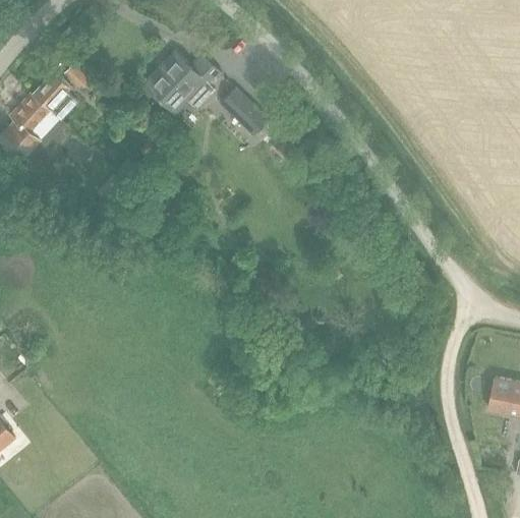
[(209,87),(219,74),(200,57),(190,67),(175,52),(165,62),(169,66),(149,88),(175,112),(185,122),(206,100),(195,91),(204,81),(209,87)]
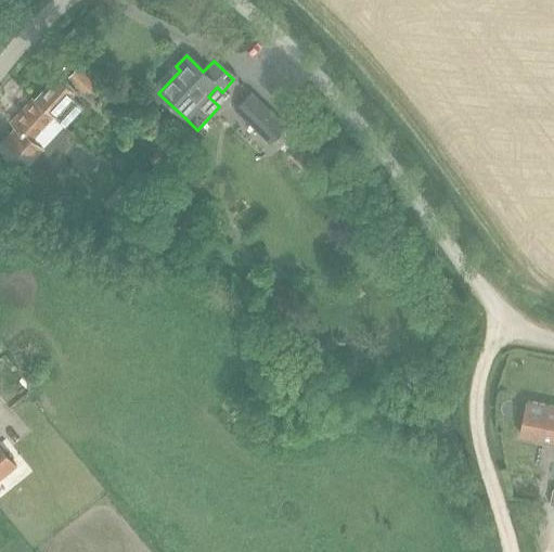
[(78,69),(68,80),(89,99),(99,89),(78,69)]
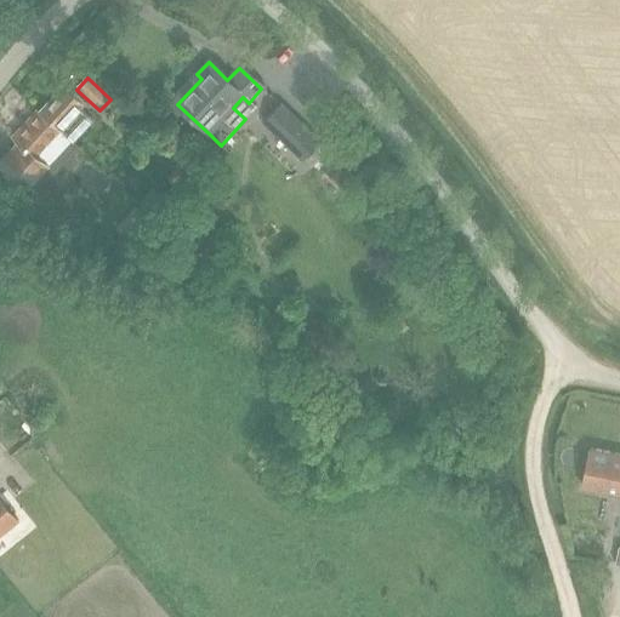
[(63,86),(39,113),(79,150),(80,149),(73,143),(91,124),(79,112),(84,106),(63,86)]
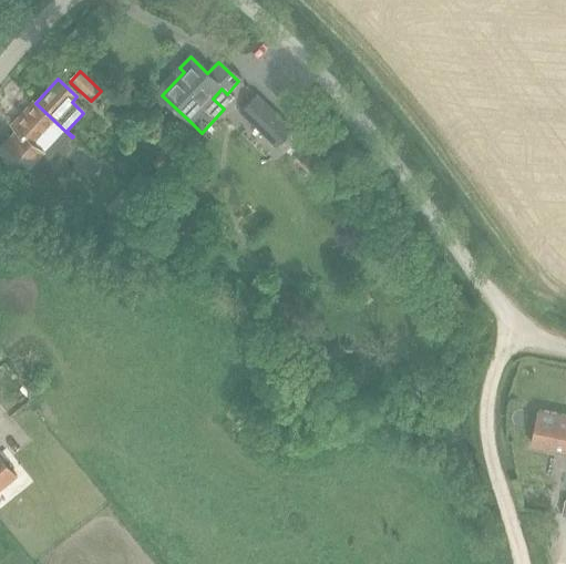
[(255,96),(239,113),(265,137),(277,149),(291,132),(280,121),(255,96)]
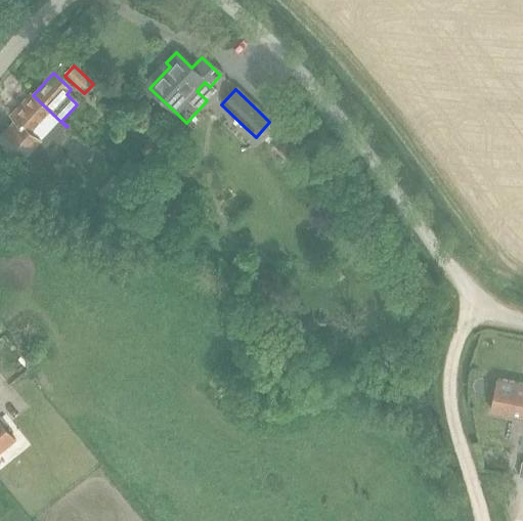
[(0,139),(22,160),(30,166),(23,174),(32,183),(44,171),(35,162),(67,127),(33,95),(32,96),(32,95),(11,117),(16,122),(0,139)]
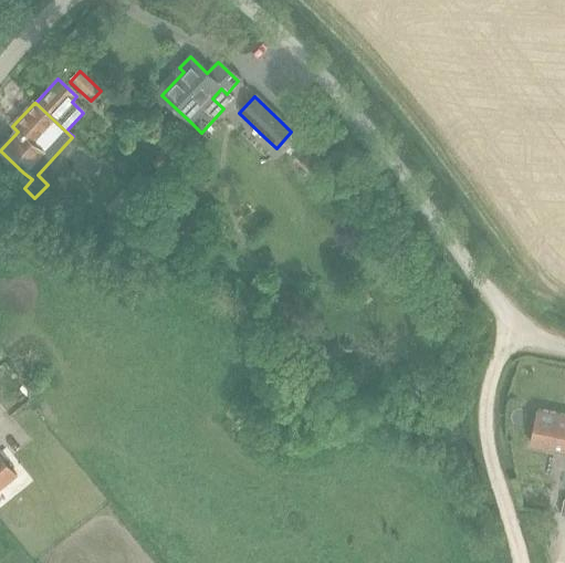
[(138,177),(127,188),(139,200),(150,189),(138,177)]
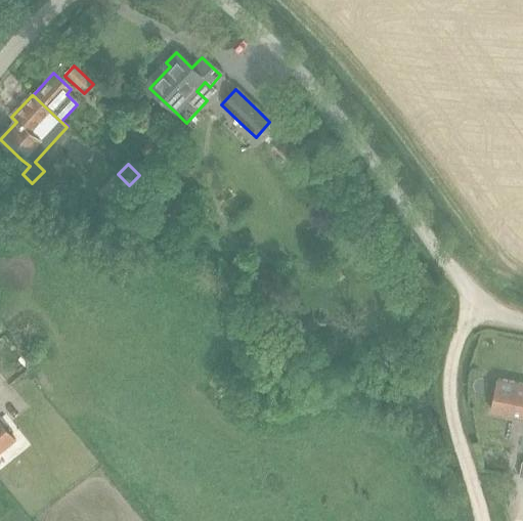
[(157,196),(148,208),(160,216),(168,204),(157,196)]
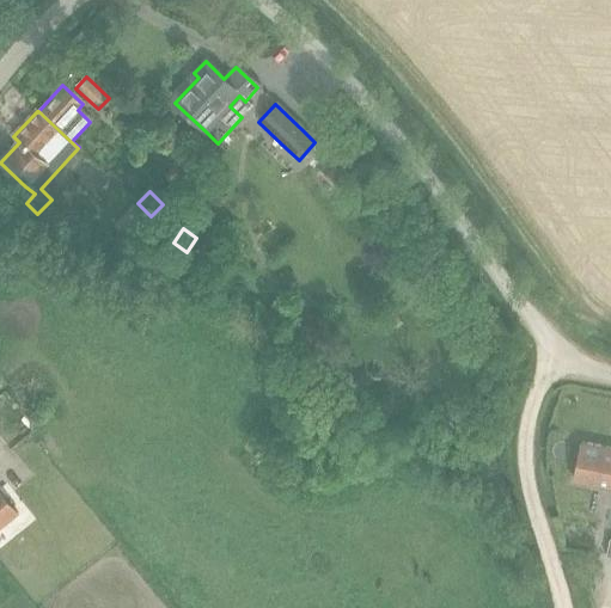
[(610,450),(580,444),(573,481),(591,485),(591,489),(610,492),(610,552),(610,559),(610,450)]
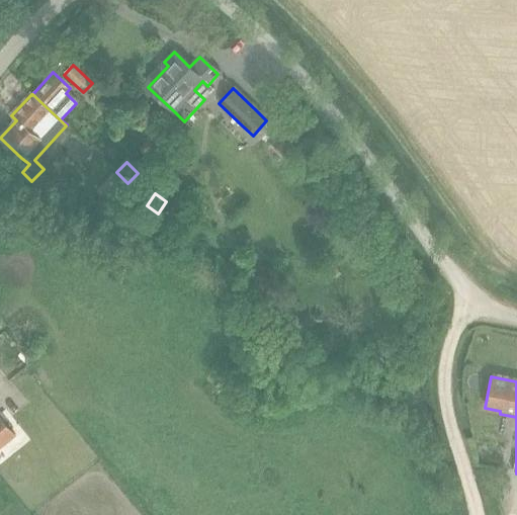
[(0,448),(14,437),(0,419),(0,448)]
